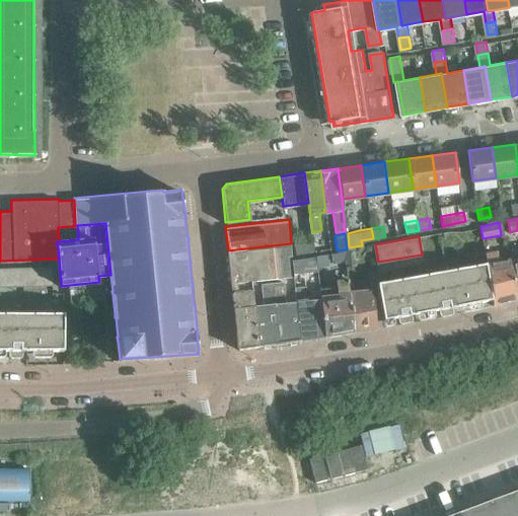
[(308,241),(293,243),(295,253),(310,251),(308,241)]
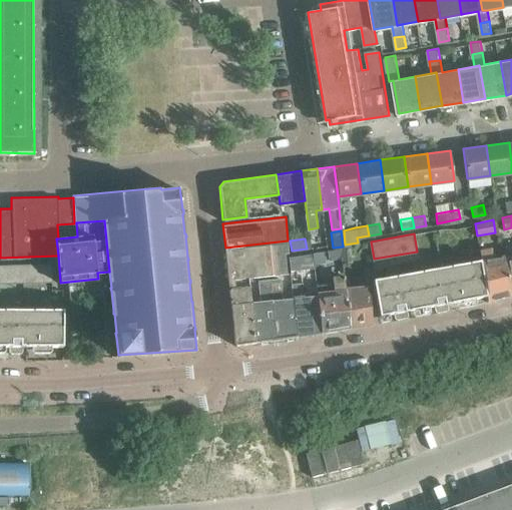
[(289,247),(288,240),(225,247),(228,278),(288,272),(286,247),(289,247)]
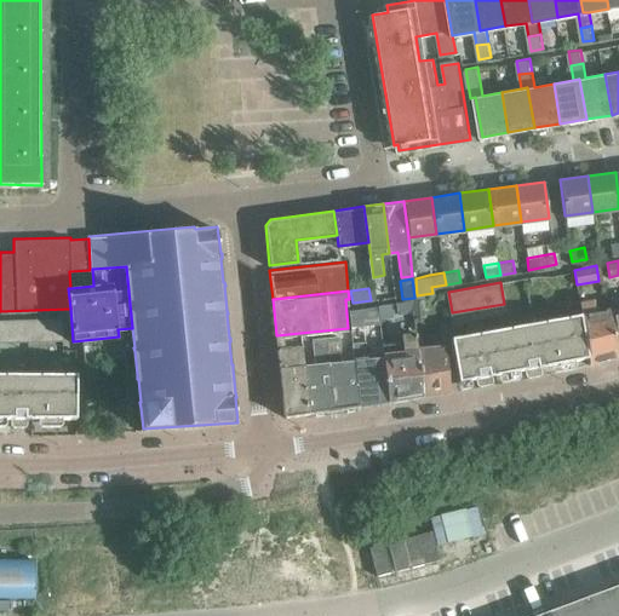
[(424,315),(423,298),(412,299),(413,316),(424,315)]
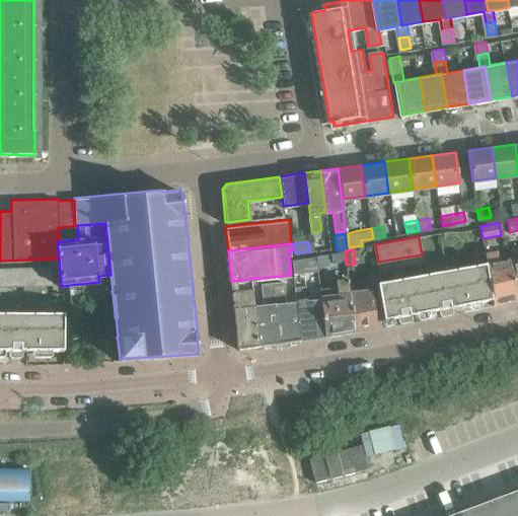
[(331,253),(333,263),(346,260),(345,251),(331,253)]
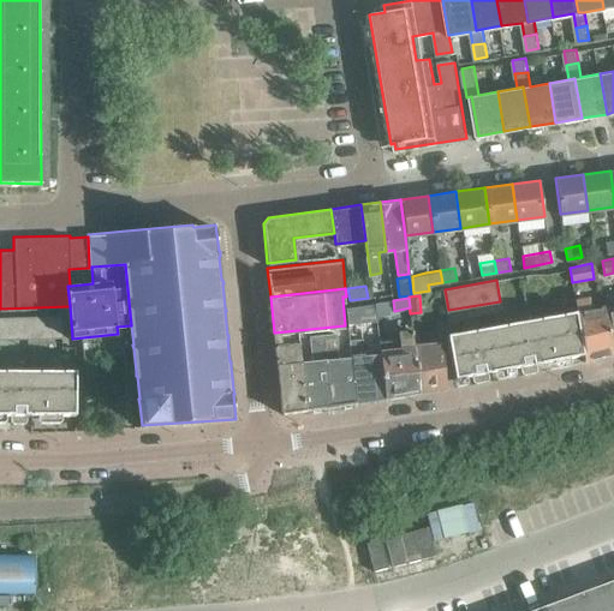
[(613,298),(612,299),(613,304),(613,309),(602,310),(609,353),(613,352),(613,298)]
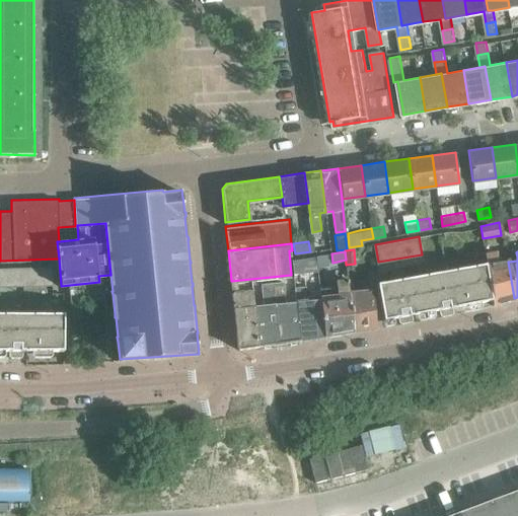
[(487,254),(488,264),(493,300),(494,304),(514,298),(508,262),(508,261),(497,263),(496,253),(487,254)]
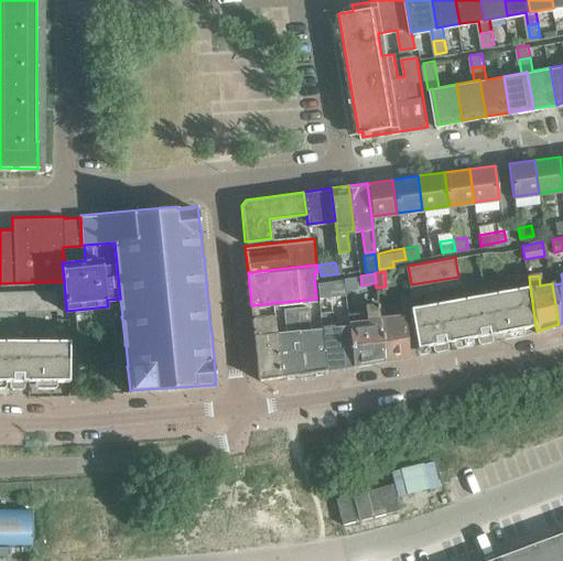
[(355,277),(343,279),(344,288),(356,286),(355,277)]
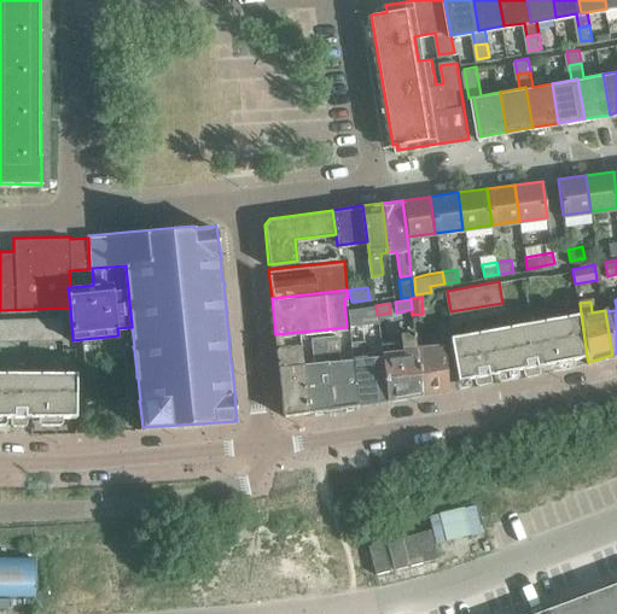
[(348,308),(350,322),(358,321),(360,317),(359,307),(348,308)]
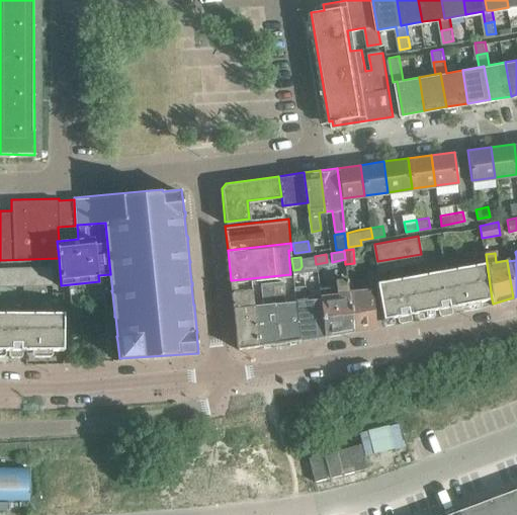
[(439,313),(442,316),(451,314),(453,311),(452,307),(492,299),(487,263),(419,275),(425,311),(438,309),(439,313)]
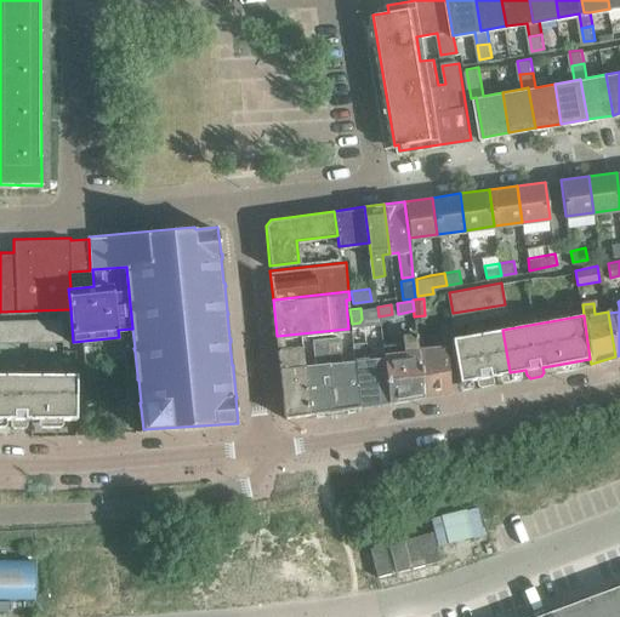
[(62,318),(0,319),(0,340),(62,338),(62,318)]
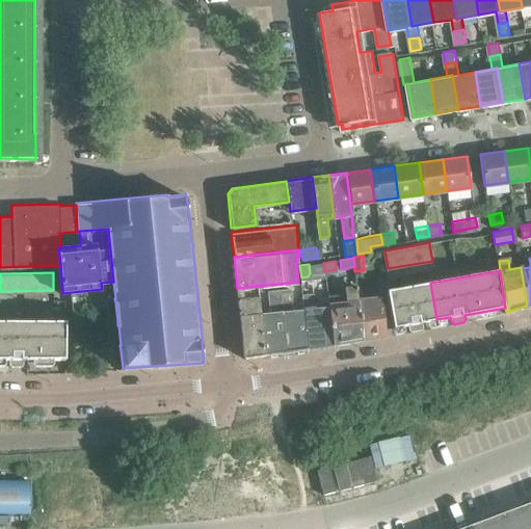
[(363,339),(359,300),(356,283),(343,285),(345,298),(328,300),(328,301),(334,343),(363,339)]
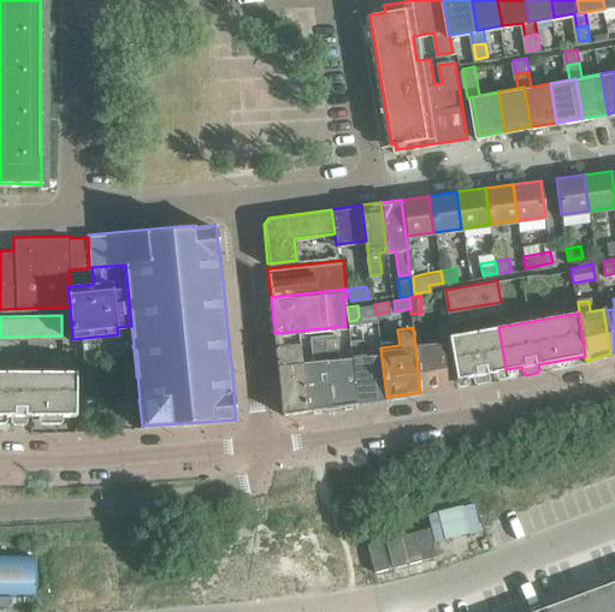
[(490,373),(506,369),(498,327),(448,336),(456,378),(473,375),(474,381),(477,384),(489,381),(491,378),(490,373)]
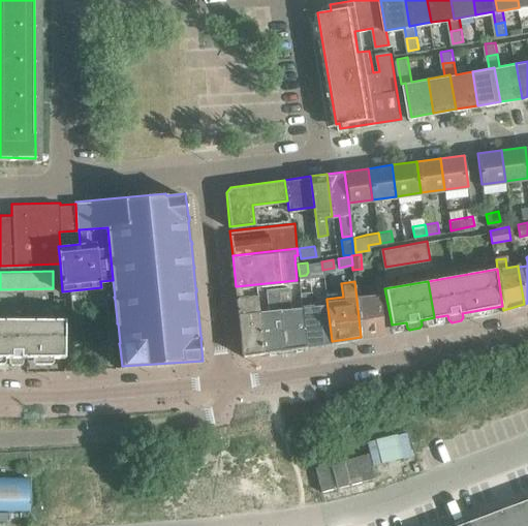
[(300,288),(302,305),(307,346),(332,341),(327,300),(311,302),(309,287),(300,288)]
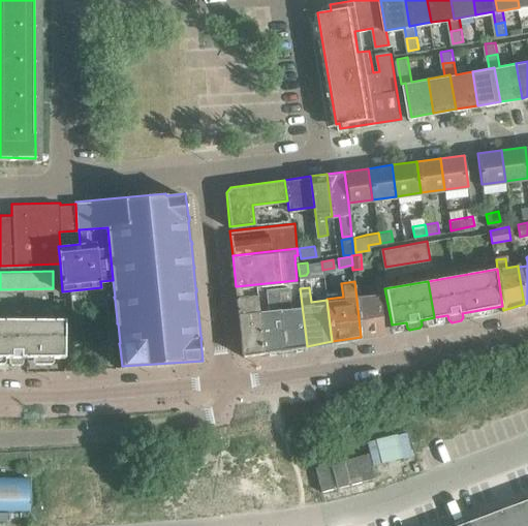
[(286,294),(279,295),(284,349),(307,346),(302,305),(291,307),(289,290),(286,291),(286,294)]
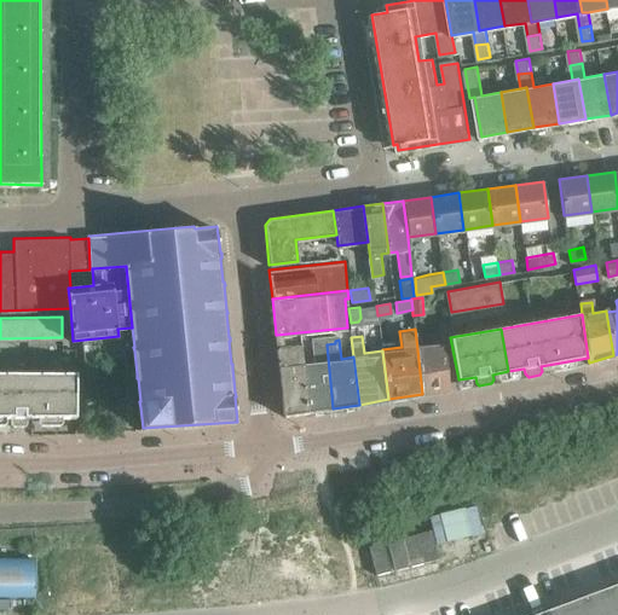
[(315,363),(302,364),(307,412),(333,408),(327,344),(317,346),(317,343),(312,344),(315,363)]
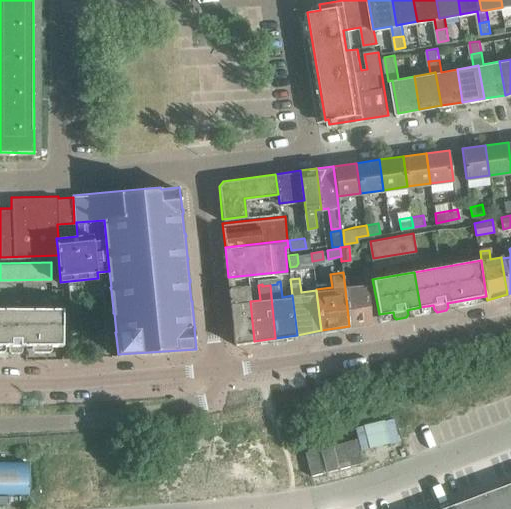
[(254,341),(250,301),(248,286),(229,288),(235,341),(238,344),(254,341)]
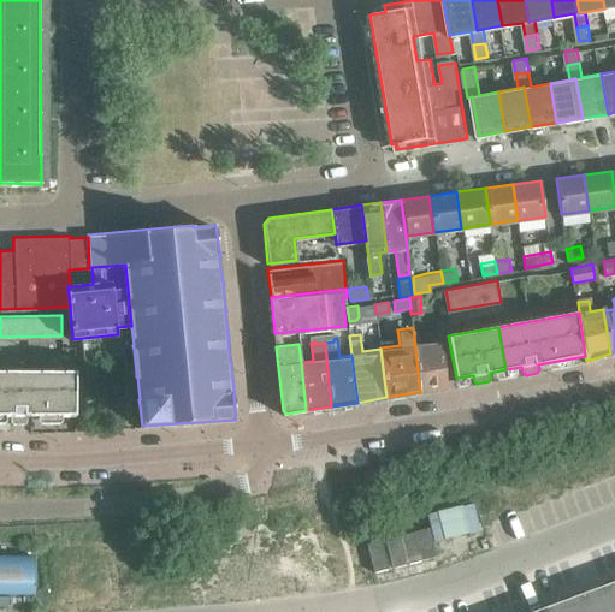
[(420,392),(447,387),(441,344),(415,348),(420,392)]
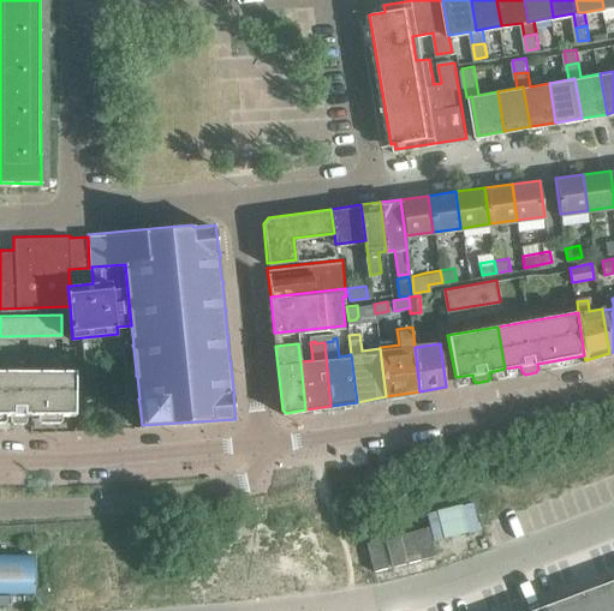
[(11,420),(13,421),(13,423),(24,423),(28,419),(28,413),(75,414),(75,370),(0,370),(0,413),(11,413),(11,420)]
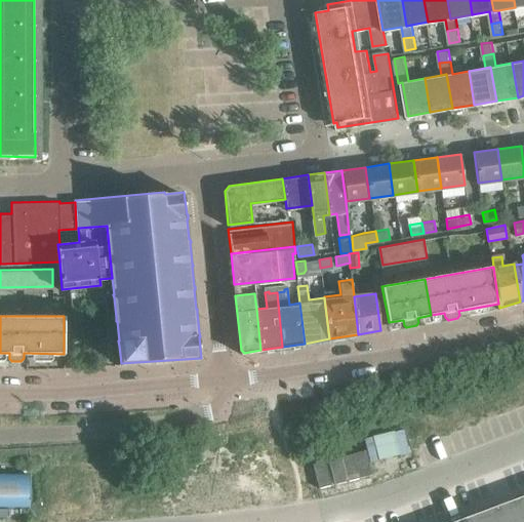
[(30,472),(0,472),(0,504),(30,505),(30,472)]
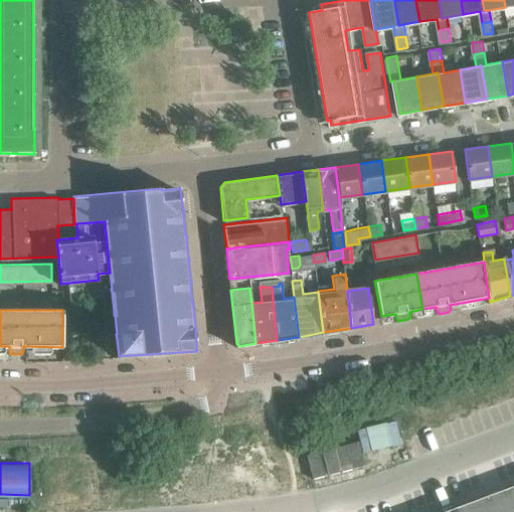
[(513,481),(501,486),(503,489),(504,489),(512,511),(513,511),(513,481)]
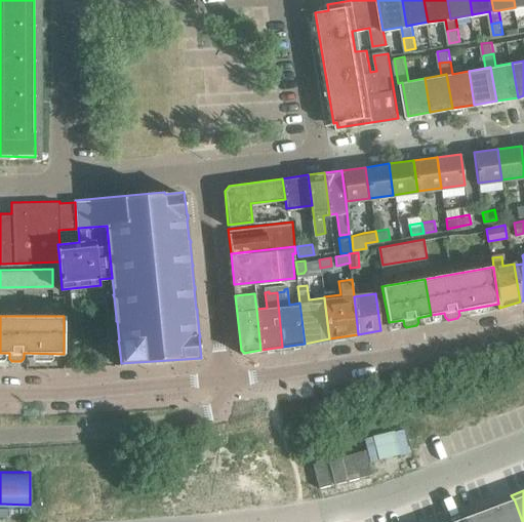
[(465,513),(467,516),(468,515),(470,521),(522,521),(514,498),(513,498),(495,505),(494,502),(465,513)]
